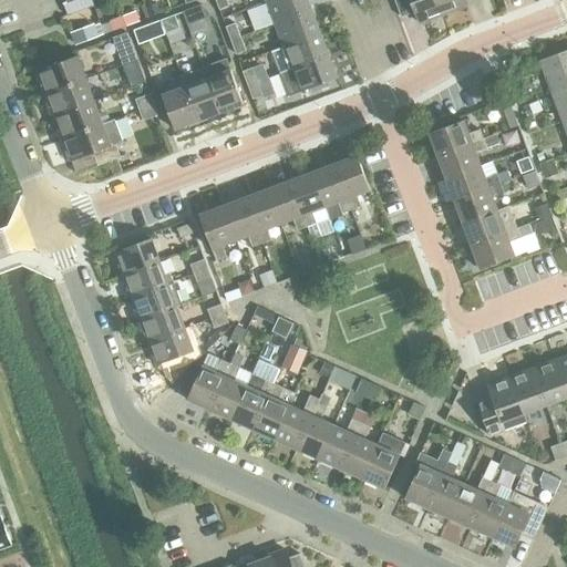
[(216,0),(220,9),(230,6),(227,0),(216,0)]
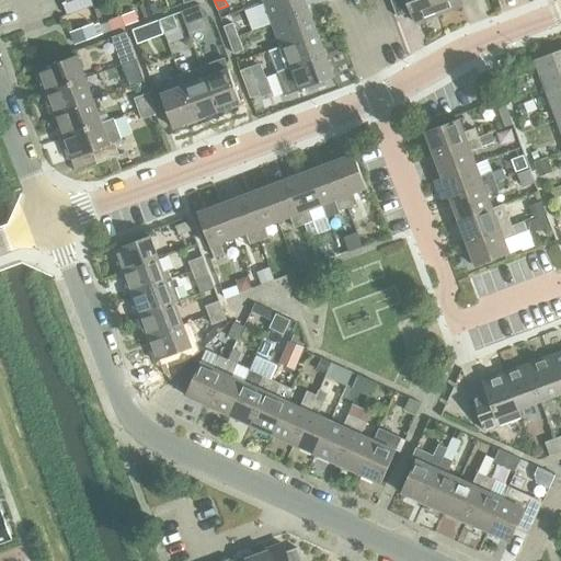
[(273,22),(310,9),(306,0),(264,0),(273,22)]
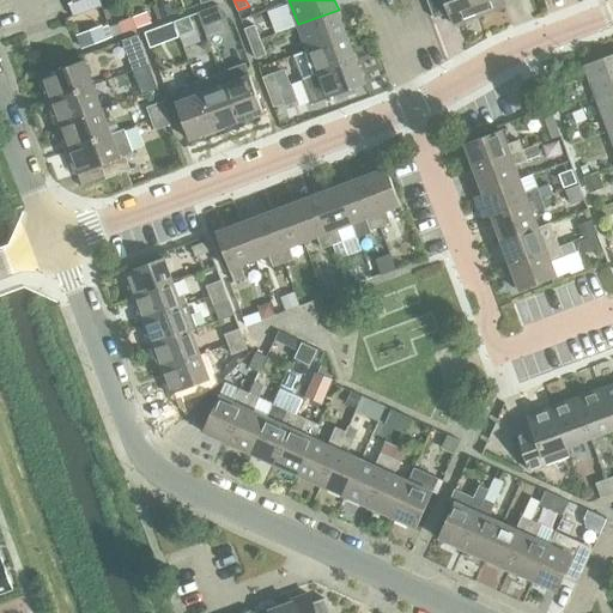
[(480,17),(474,0),(428,0),(435,18),(451,12),(456,25),(480,17)]
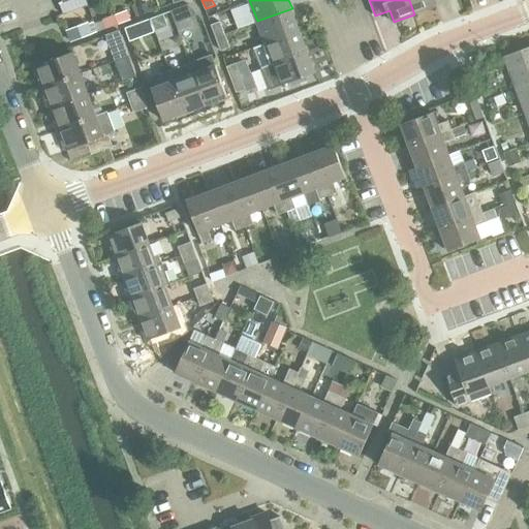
[(409,0),(414,14),(436,6),(433,0),(409,0)]
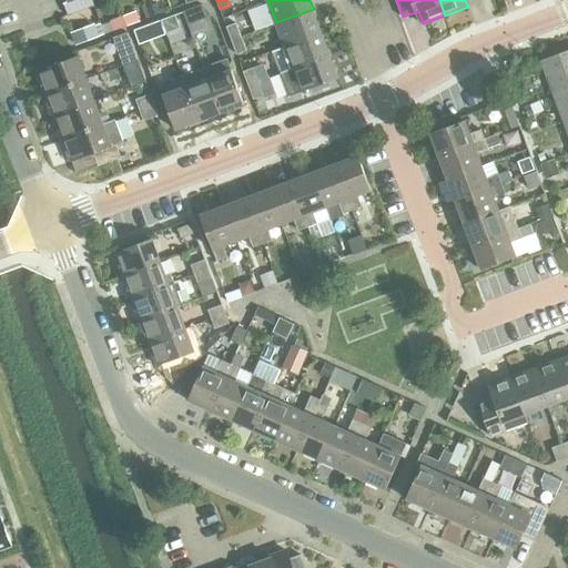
[(189,24),(212,16),(211,12),(203,4),(184,11),(189,24)]
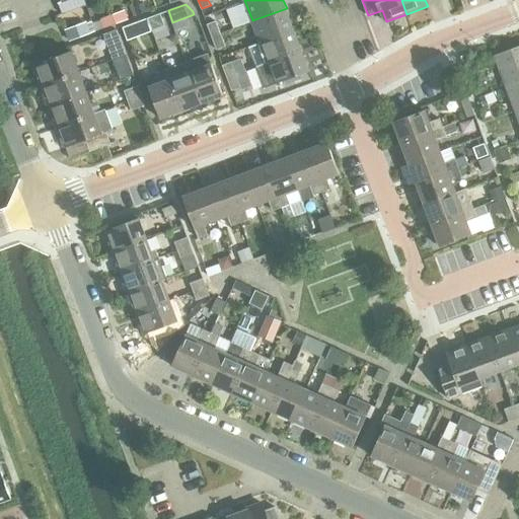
[(260,43),(295,29),(287,8),(252,20),(260,43)]
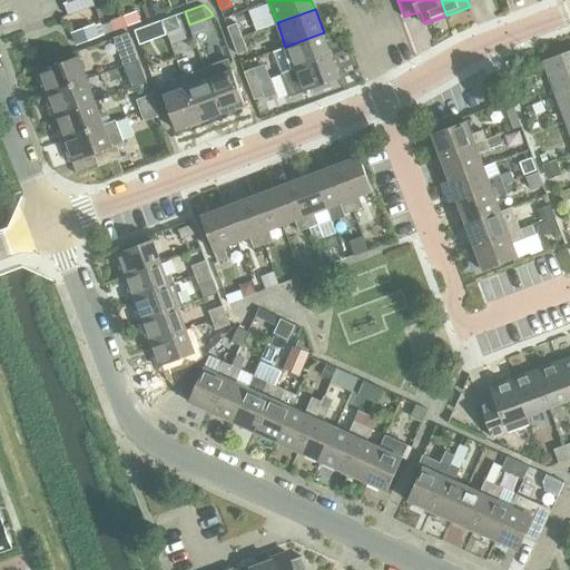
[(136,11),(123,16),(127,26),(139,21),(136,11)]
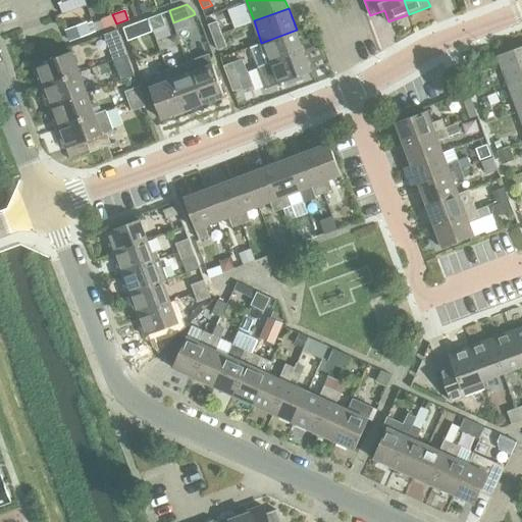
[(166,25),(162,13),(148,17),(153,31),(166,25)]
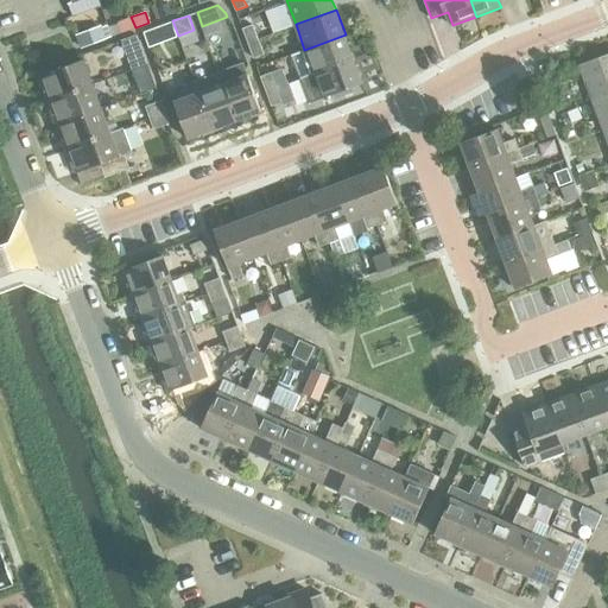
[(131,17),(118,21),(121,32),(135,27),(131,17)]
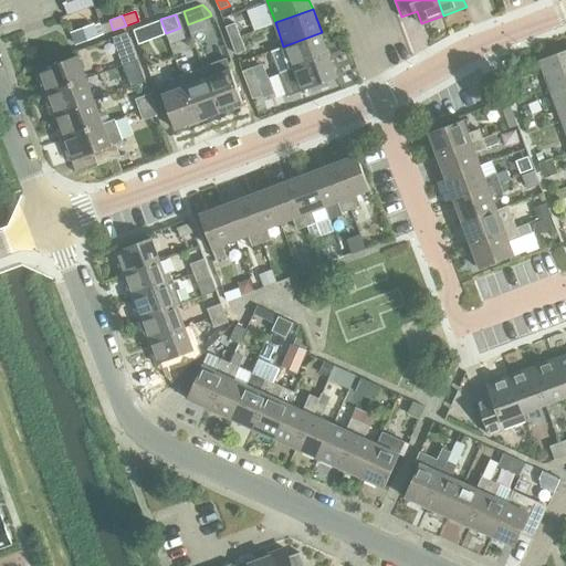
[(231,39),(240,34),(236,22),(226,27),(231,39)]
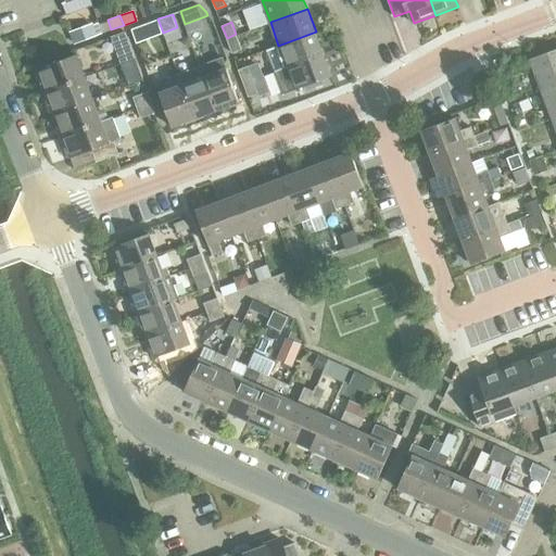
[(97,36),(92,24),(71,32),(75,43),(97,36)]
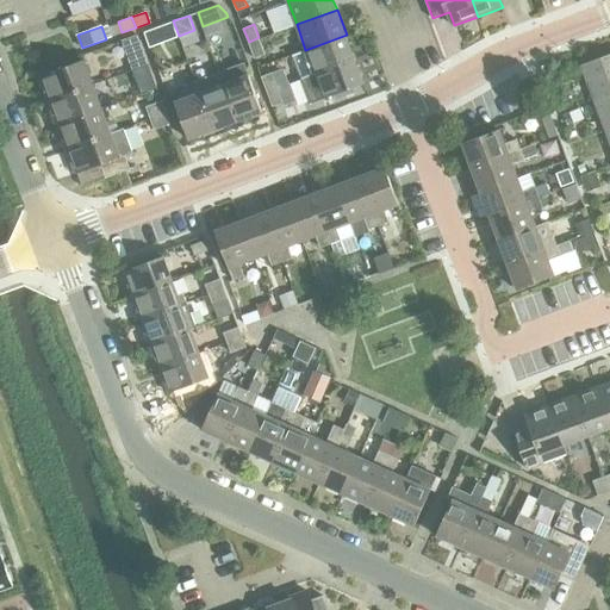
[(302,79),(315,73),(355,58),(347,35),(305,50),(292,55),(302,79)]
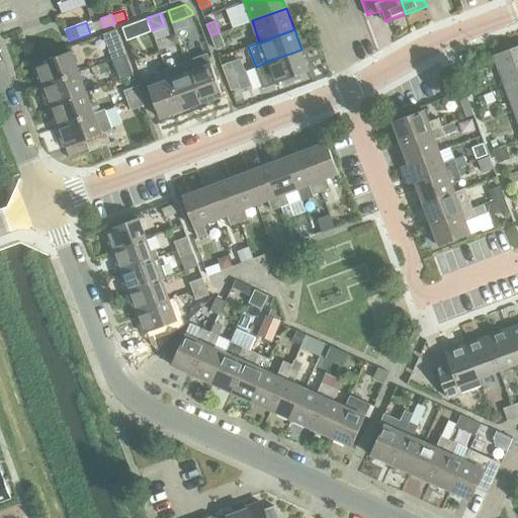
[(117,30),(104,34),(113,61),(126,56),(117,30)]
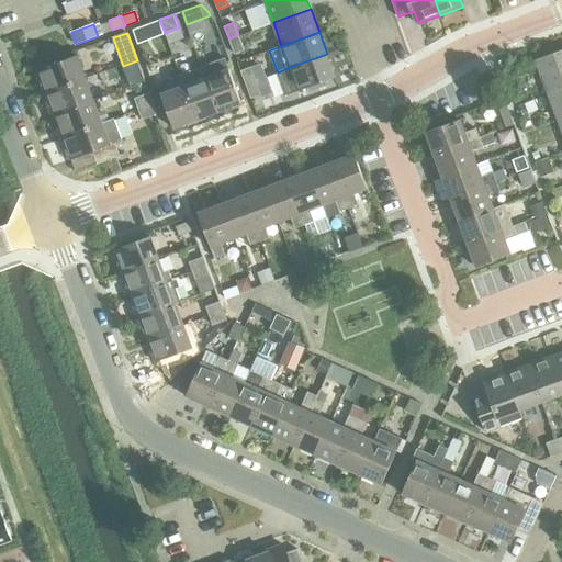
[(238,34),(229,38),(235,53),(245,49),(238,34)]
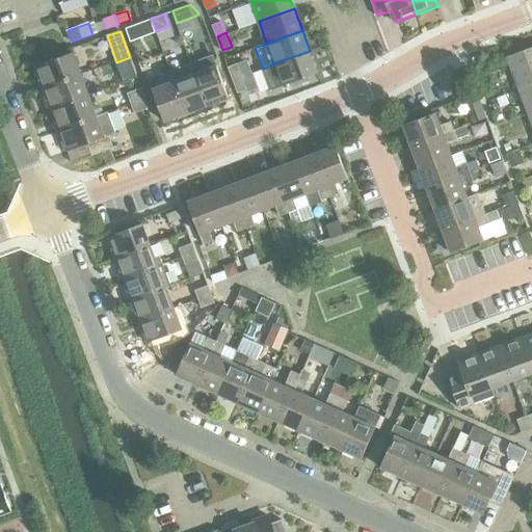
[(516,84),(531,78),(531,48),(506,58),(516,84)]
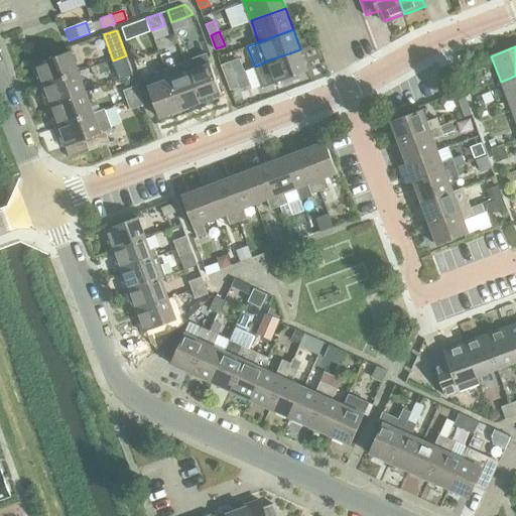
[(42,86),(80,73),(71,49),(34,63),(42,86)]
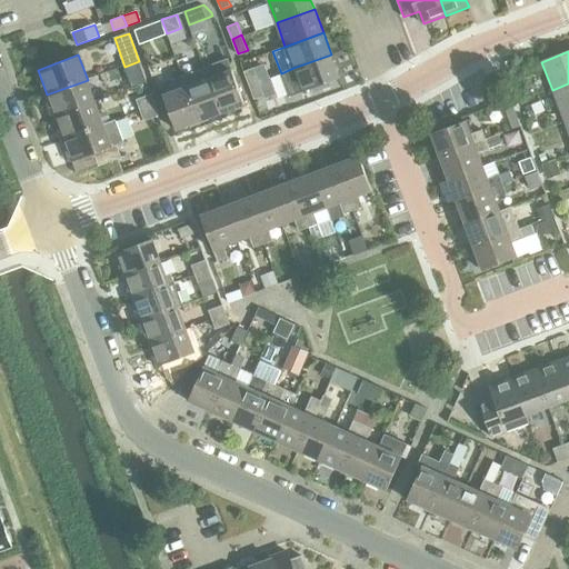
[(331,55),(293,68),(281,73),(289,96),(340,78),(331,55)]
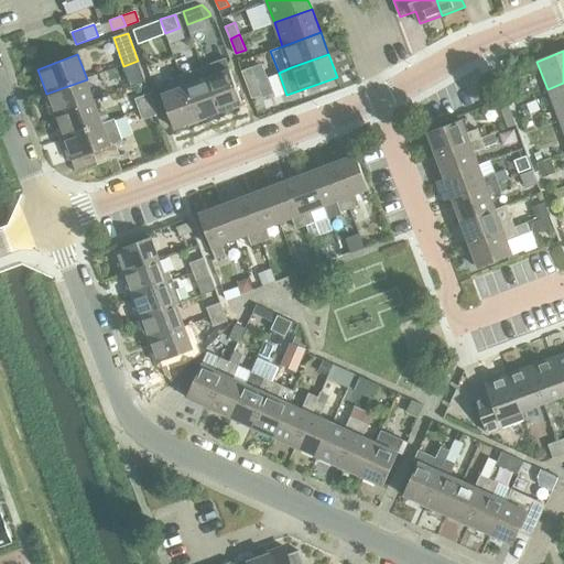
[(204,66),(220,111),(237,105),(237,107),(242,105),(225,57),(204,66)]
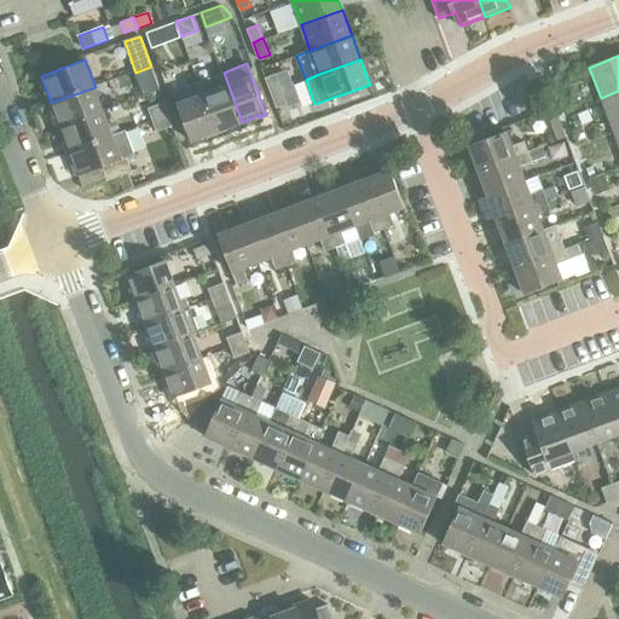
[(151,67),(136,73),(139,82),(155,76),(151,67)]
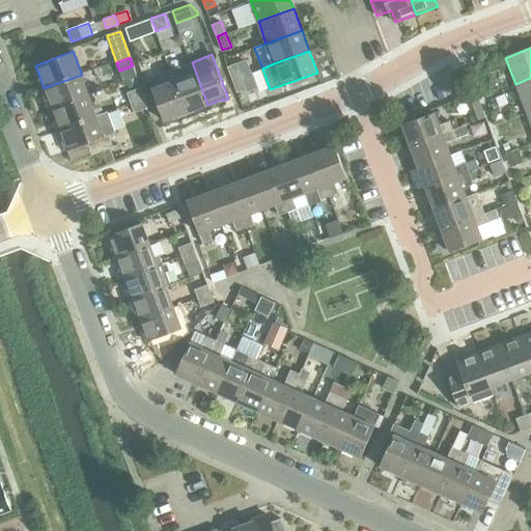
[(165,84),(154,88),(165,120),(183,114),(184,115),(187,114),(170,70),(166,59),(157,62),(165,84)]
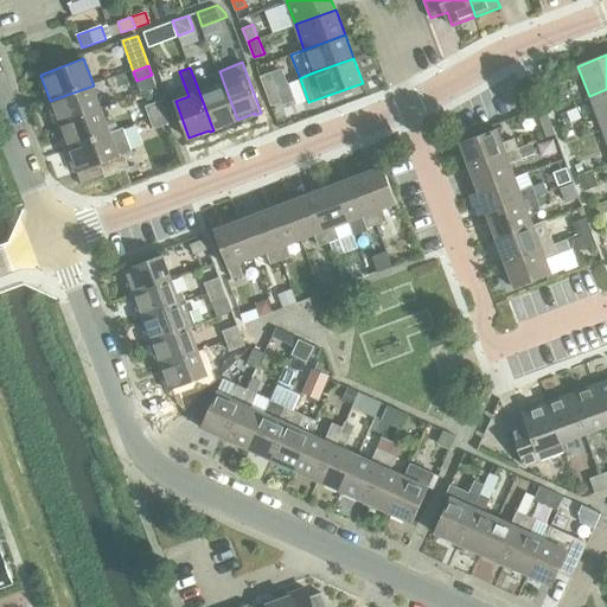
[(195,80),(213,131),(219,128),(218,127),(237,120),(219,71),(195,80)]
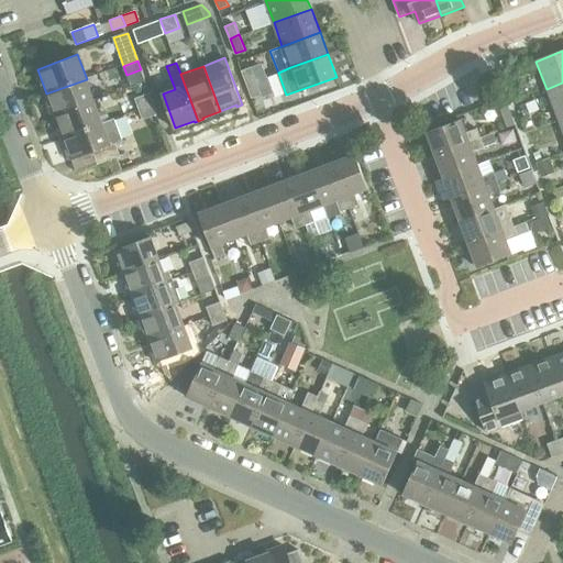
[(252,67),(241,70),(246,84),(264,77),(261,69),(254,73),(252,67)]
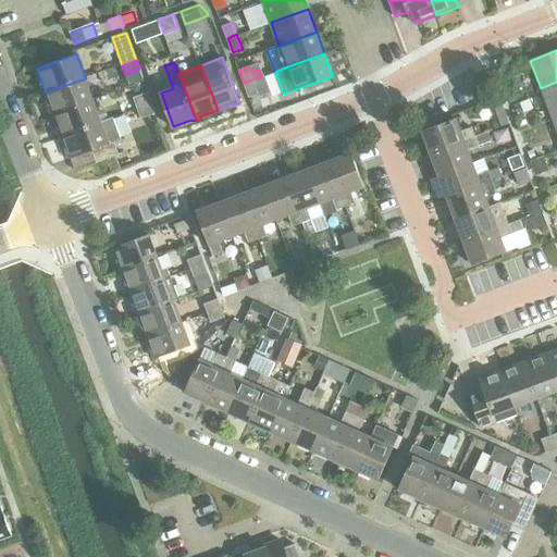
[(261,76),(244,83),(249,97),(265,90),(261,76)]
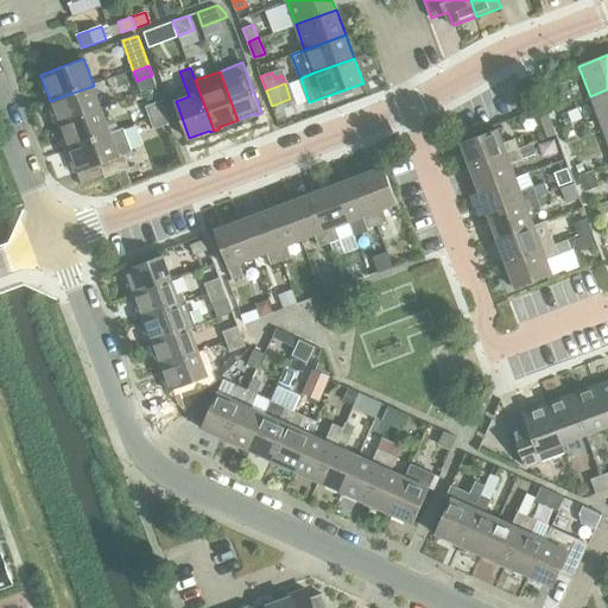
[(59,125),(102,109),(94,86),(50,101),(59,125)]
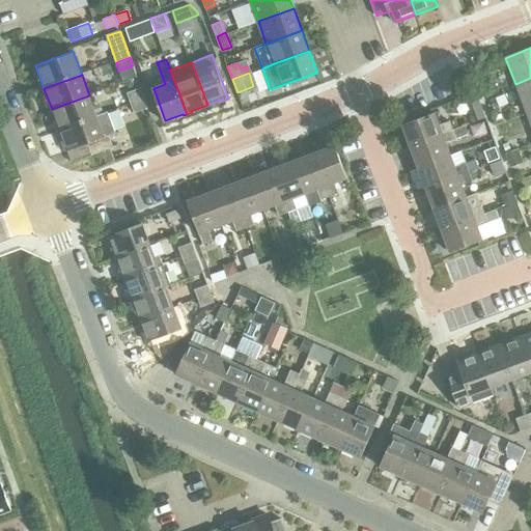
[(526,112),(530,110),(530,78),(515,84),(526,112)]
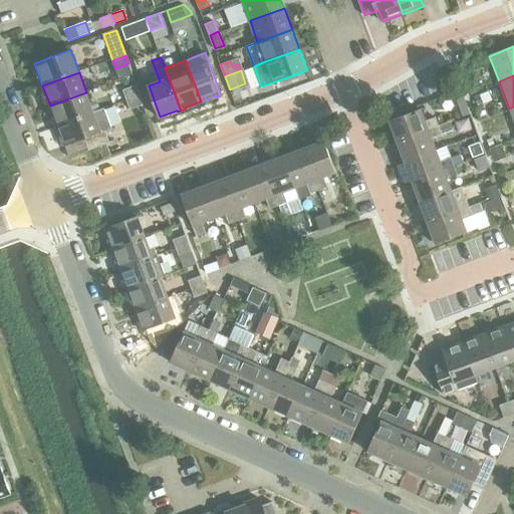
[(126,100),(141,95),(137,84),(122,89),(126,100)]
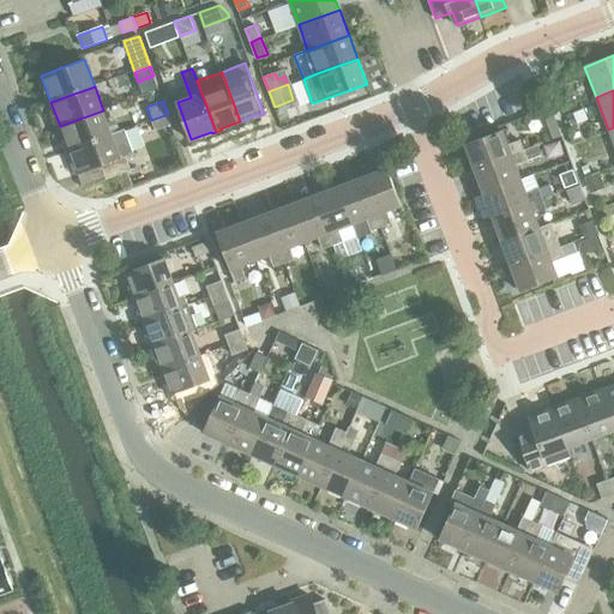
[(103,110),(60,126),(68,150),(112,134),(112,132),(120,130),(116,120),(108,124),(103,110)]
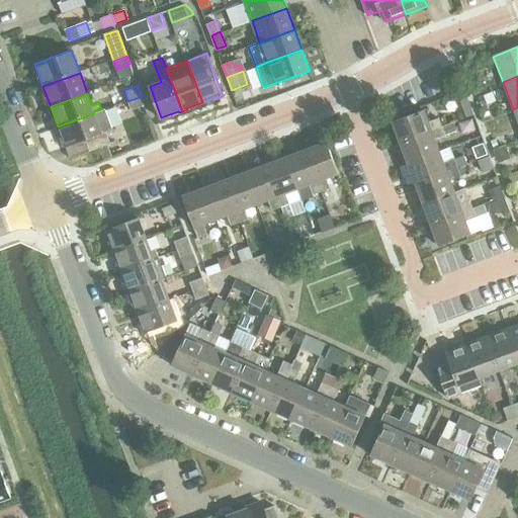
[(142,96),(127,101),(132,109),(145,104),(142,96)]
